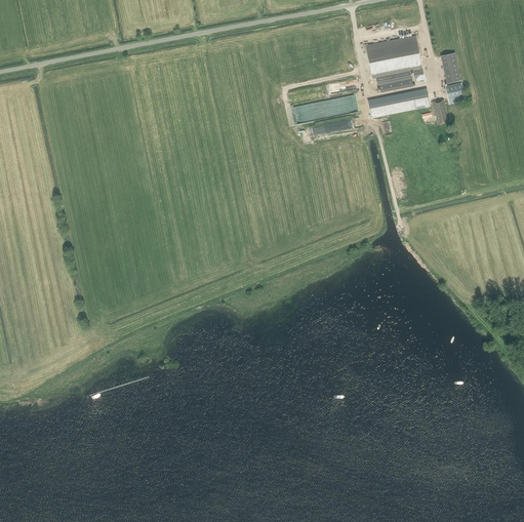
[(414,34),(366,44),(372,76),(411,68),(415,78),(422,76),(414,34)]
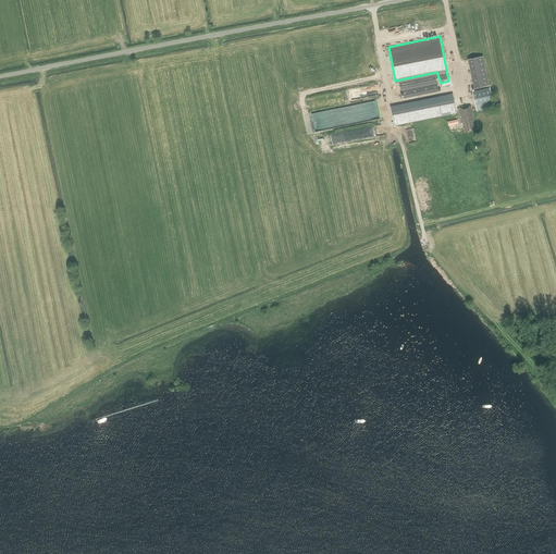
[(473,85),(487,83),(482,53),(467,57),(473,85)]
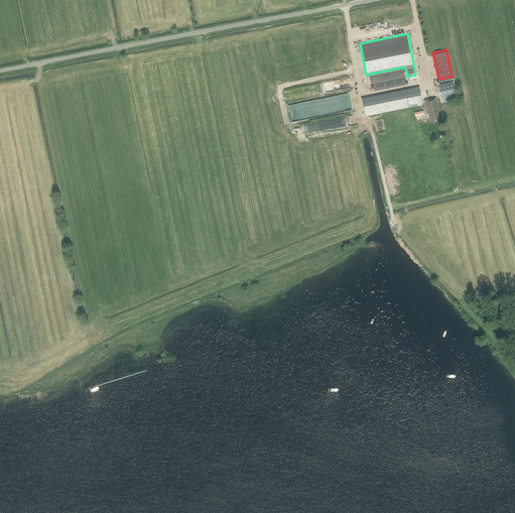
[(394,76),(372,80),(374,89),(405,83),(403,75),(402,72),(393,74),(394,76)]
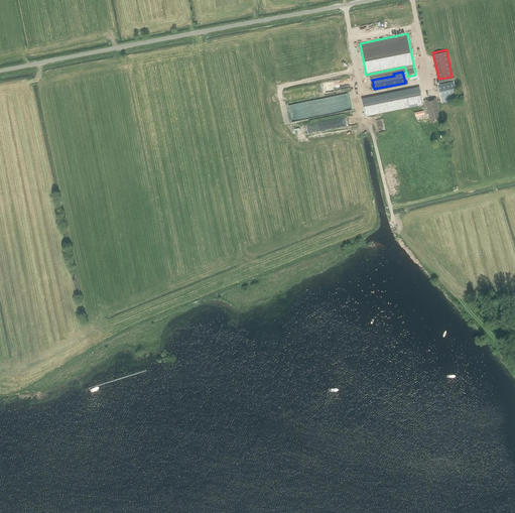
[(440,100),(457,97),(453,79),(436,82),(440,100)]
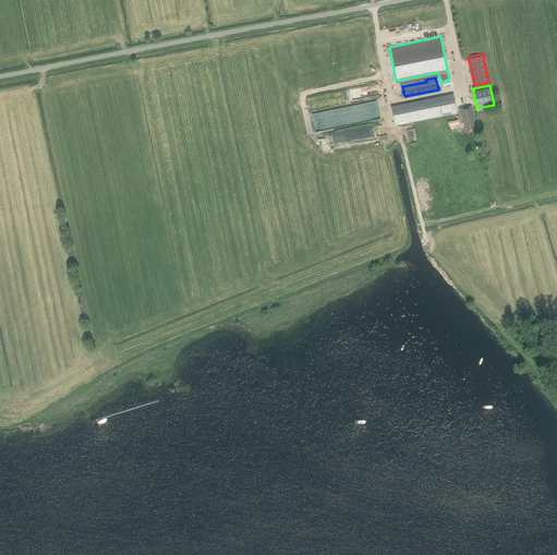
[(409,98),(390,103),(394,121),(456,108),(452,91),(409,99),(409,98)]
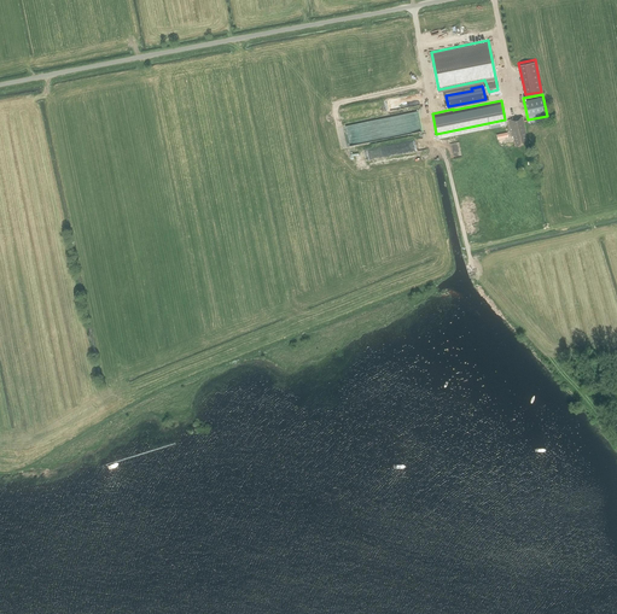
[(514,144),(525,141),(524,130),(525,130),(522,113),(507,117),(511,133),(512,133),(514,144)]
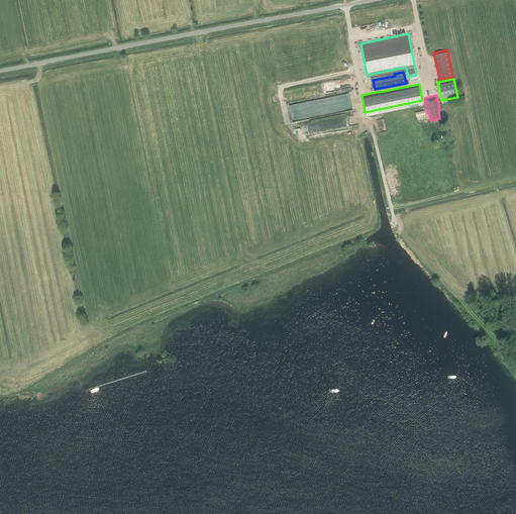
[(308,99),(288,103),(291,119),(311,115),(308,99)]
